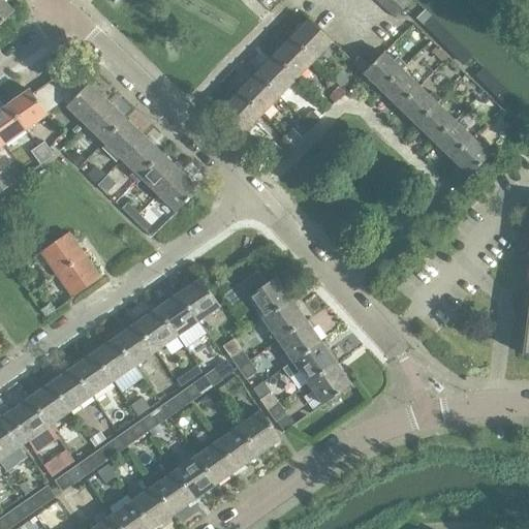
[(0,0),(0,26),(13,12),(0,0)]
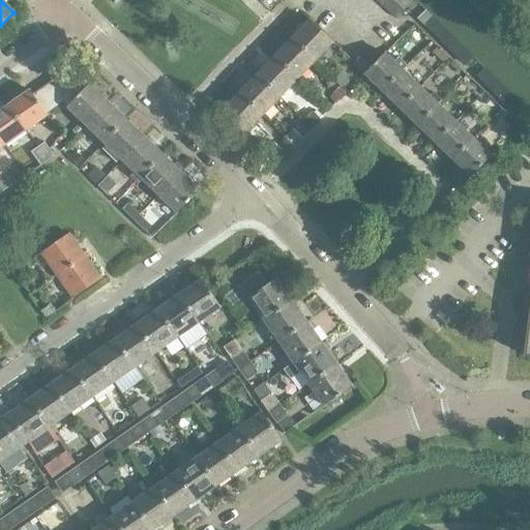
[(395,18),(413,0),(392,0),(385,8),(395,18)]
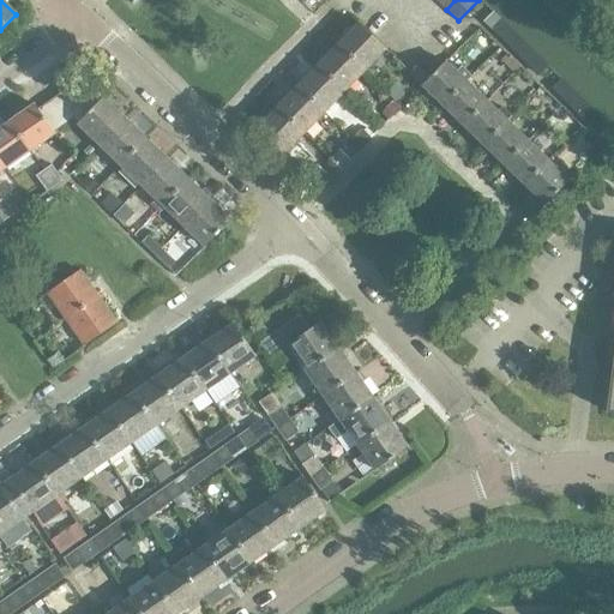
[(516,35),(493,12),(485,22),(506,43),(516,35)]
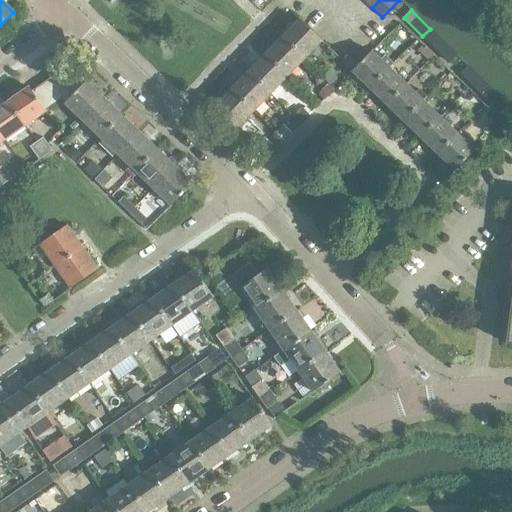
[(322,41),(300,20),(282,38),(304,59),(322,41)]
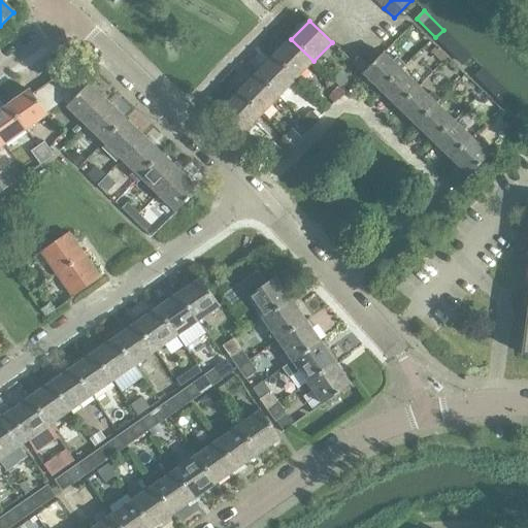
[(457,42),(443,30),(435,37),(449,51),(457,42)]
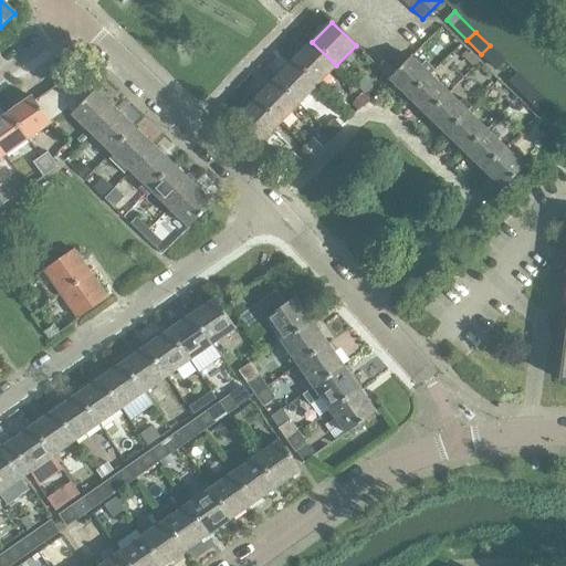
[(336,65),(312,42),(293,61),(317,85),(336,65)]
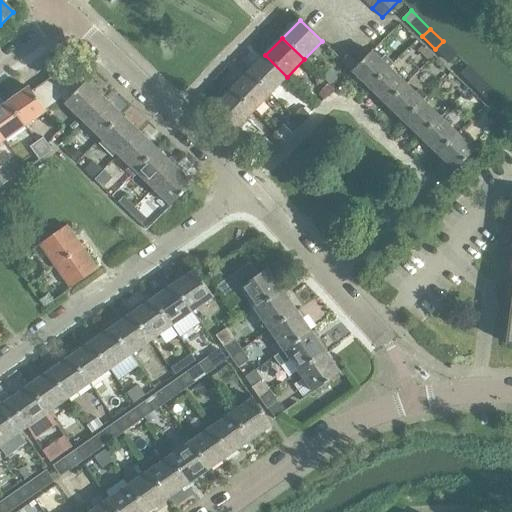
[(456,53),(443,41),(435,49),(448,61),(456,53)]
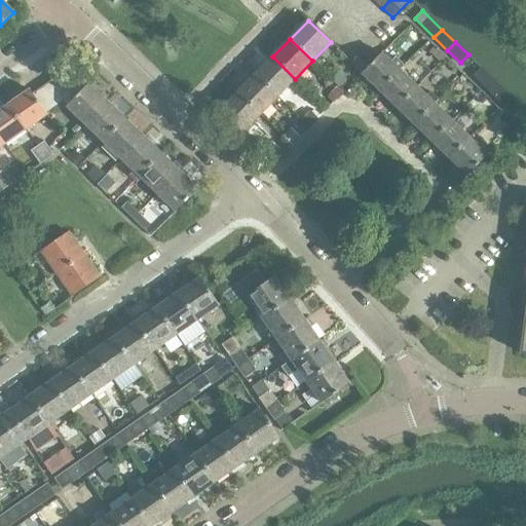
[(435,47),(429,52),(441,64),(446,58),(435,47)]
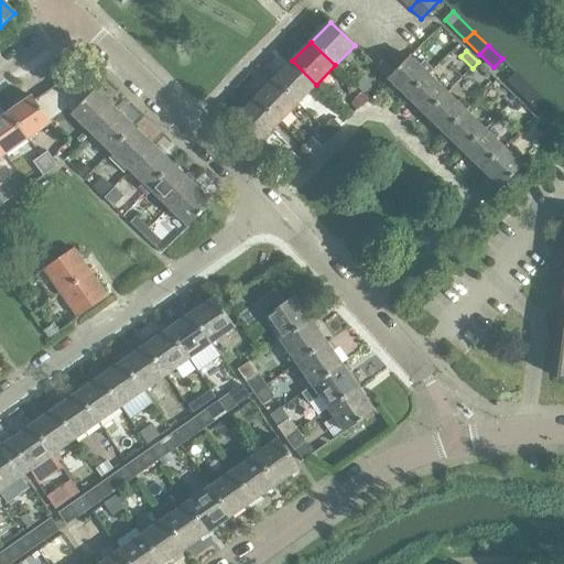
[(407,97),(427,75),(432,71),(424,63),(419,67),(409,57),(388,78),(398,88),(407,97)]
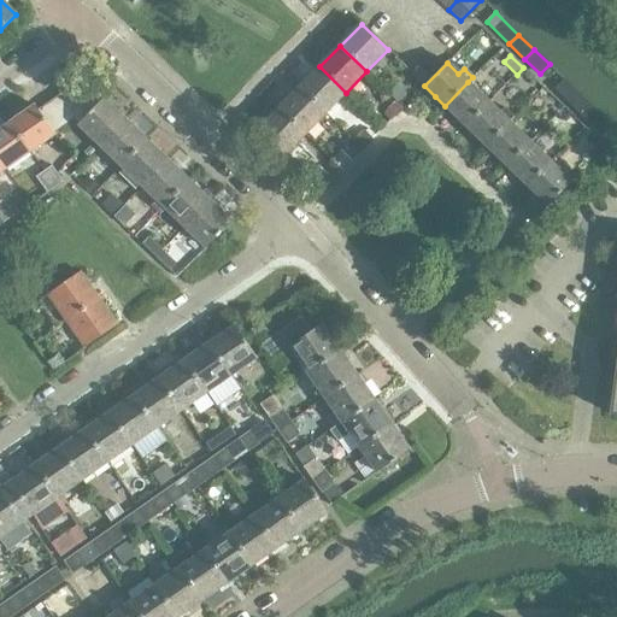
[(346,93),(319,66),(299,88),(325,113),(346,93)]
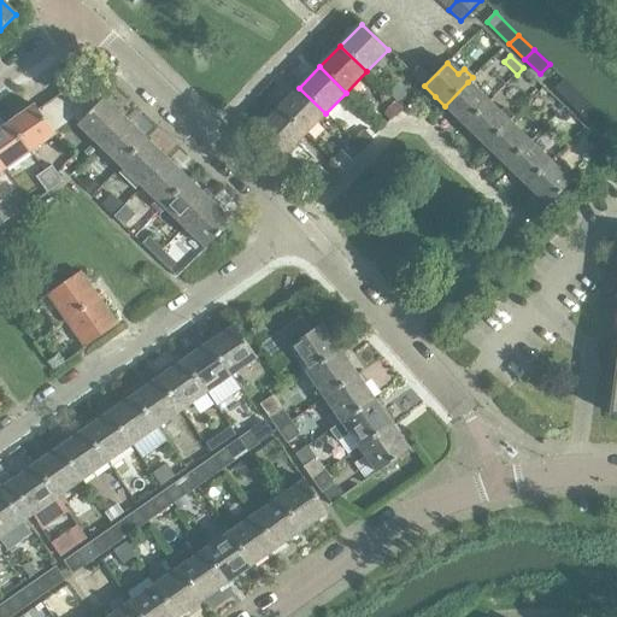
[(580,94),(565,80),(556,89),(571,104),(580,94)]
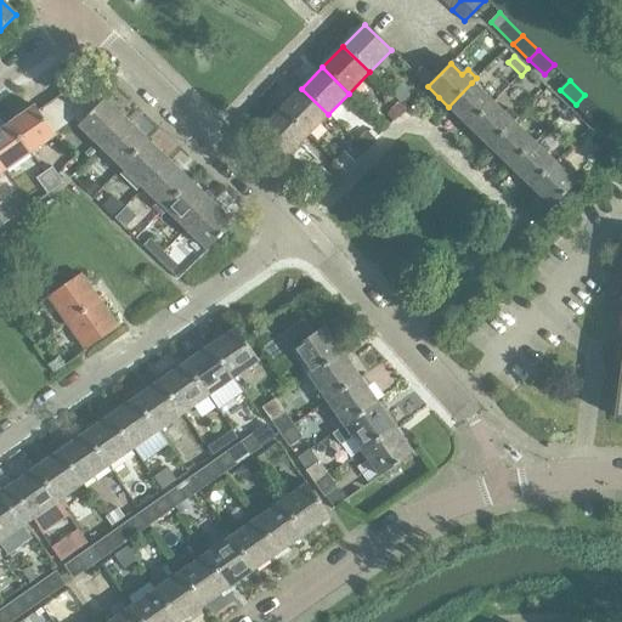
[(469,128),(492,103),(471,83),(448,107),(469,128)]
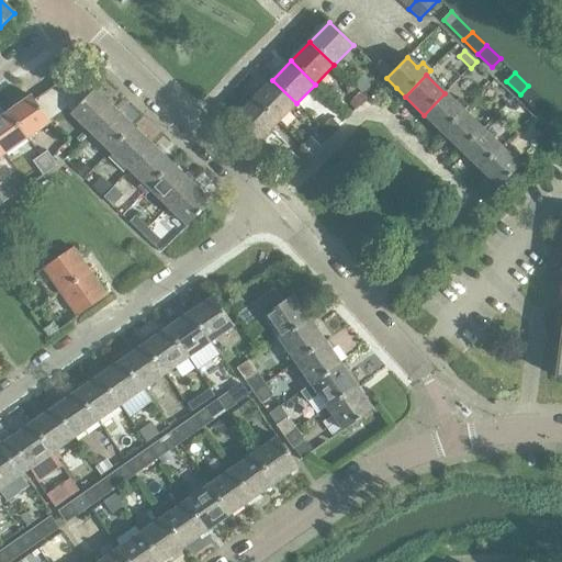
[(361,77),(353,85),(363,94),(371,86),(361,77)]
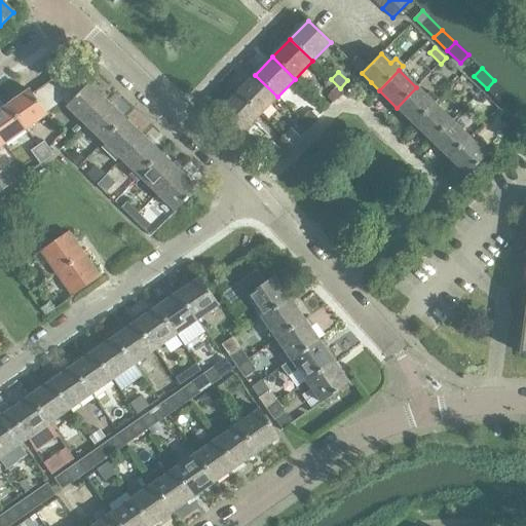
[(64,74),(63,74),(53,81),(69,103),(81,90),(64,74)]
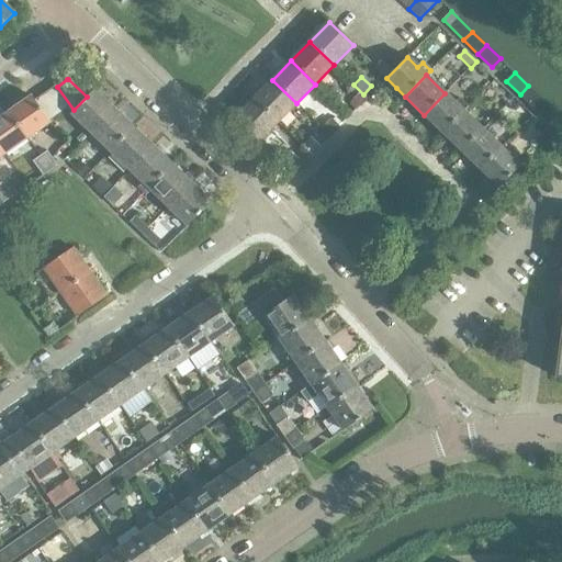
[(296,103),(272,80),(254,100),(278,123),(296,103)]
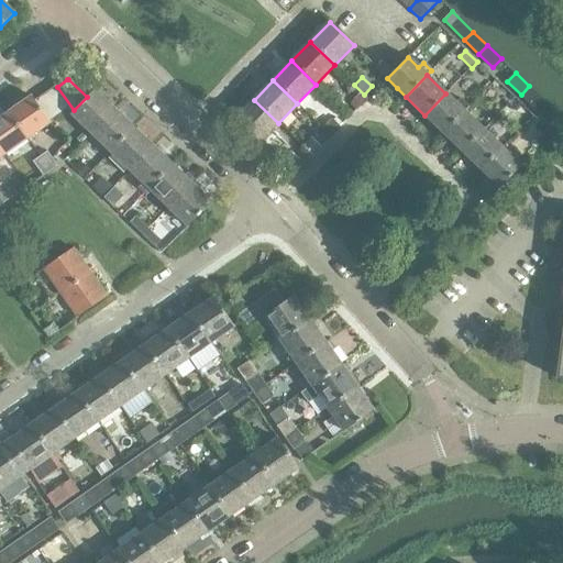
[(543,100),(529,86),(521,95),(536,108),(543,100)]
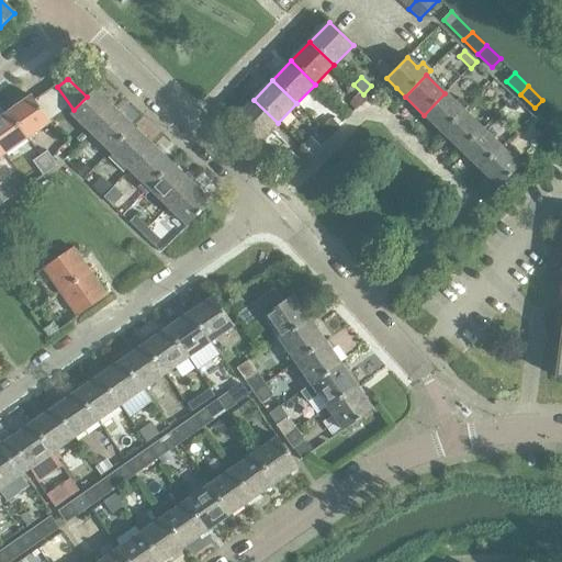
[(74,110),(57,87),(46,94),(60,114),(68,110),(71,113),(74,110)]
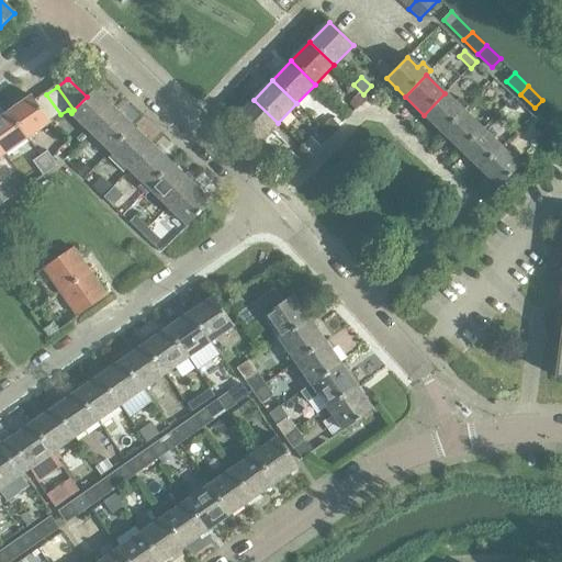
[(94,90),(87,97),(74,110),(71,113),(72,114),(71,114),(87,130),(90,133),(114,108),(94,90)]
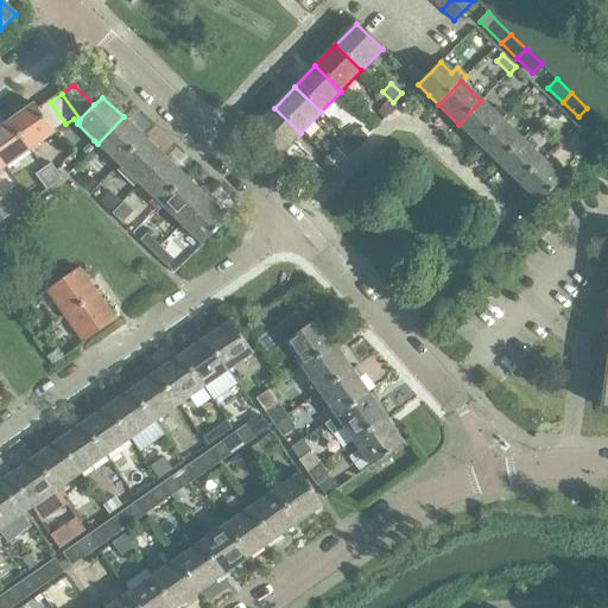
[(391,101),(378,113),(384,119),(397,107),(391,101)]
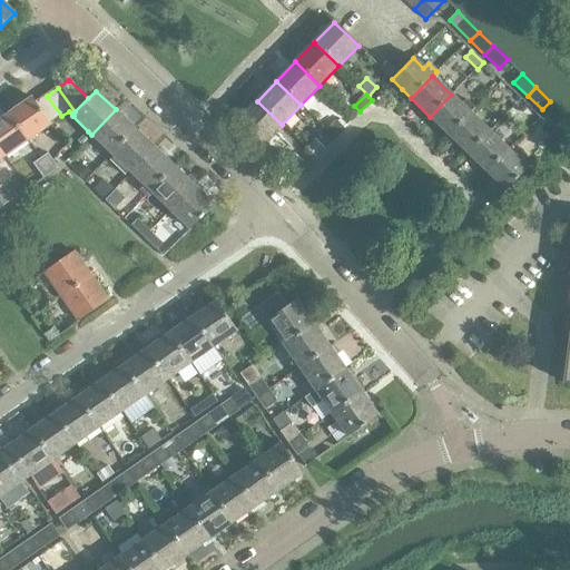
[(451,95),(430,117),(449,135),(470,112),(475,107),(467,100),(462,105),(451,95)]
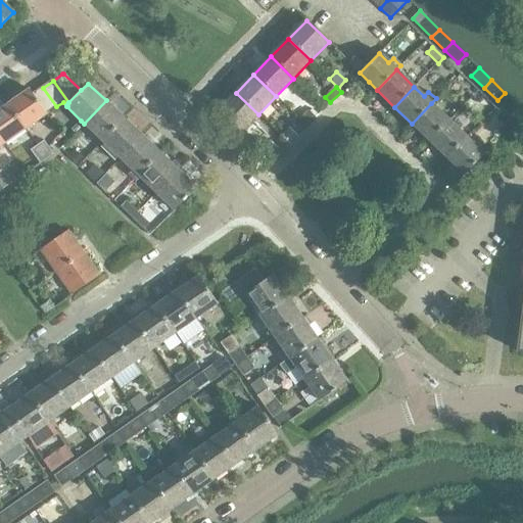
[(56,106),(43,88),(33,95),(46,113),(56,106)]
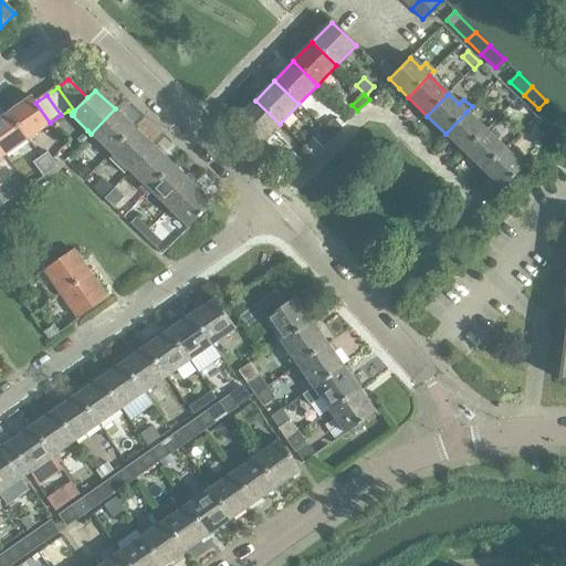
[(50,123),(35,103),(33,98),(11,114),(29,139),(51,124),(50,123)]
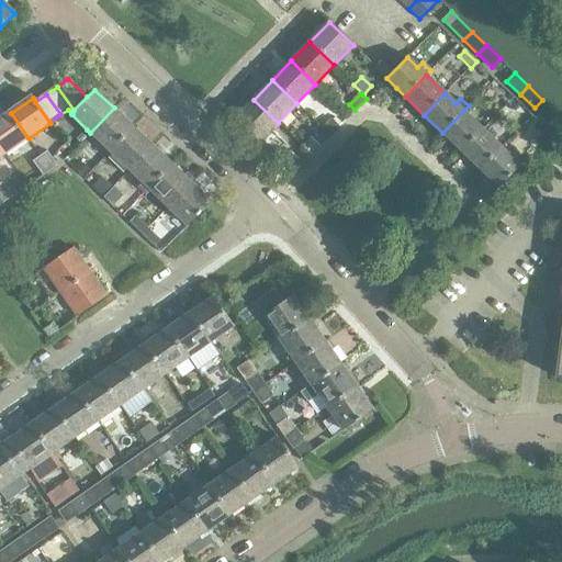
[(278,123),(254,100),(235,119),(259,143),(278,123)]
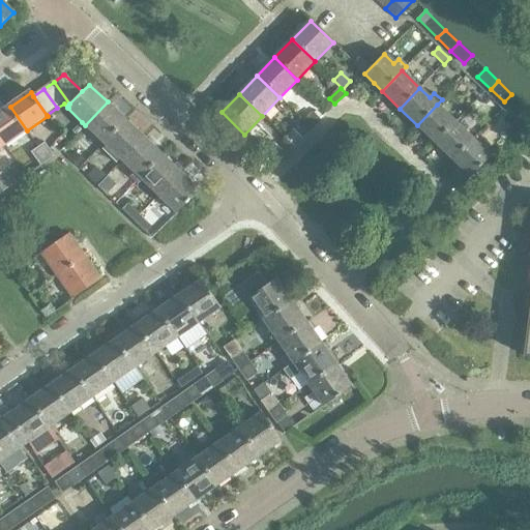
[(525,107),(511,94),(504,101),(517,115),(525,107)]
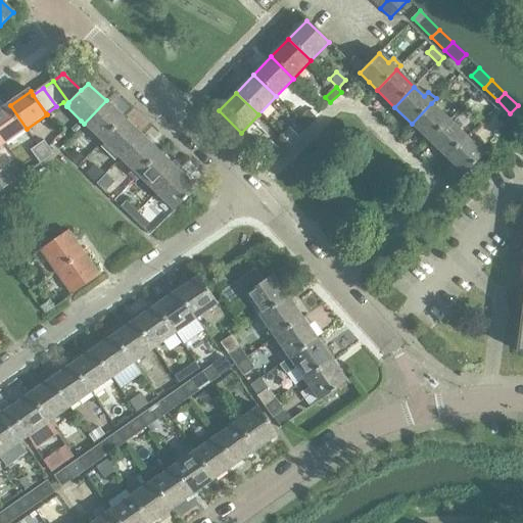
[(125,117),(106,100),(84,124),(102,141),(125,117)]
